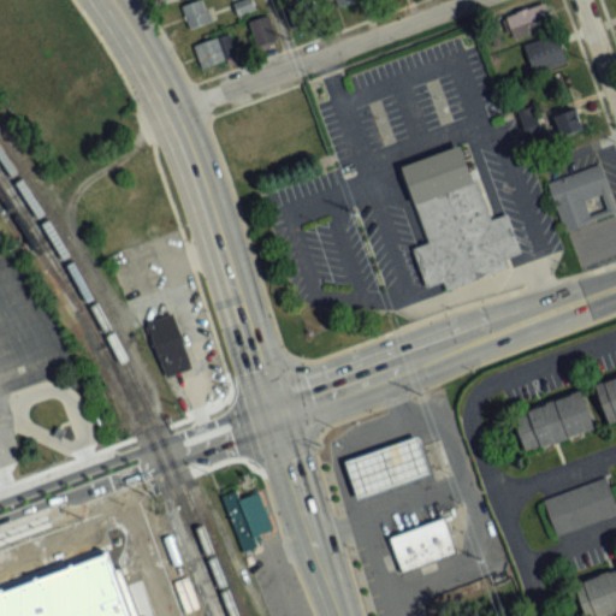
[(190,28),(212,19),(203,0),(194,0),(181,5),(190,28)]
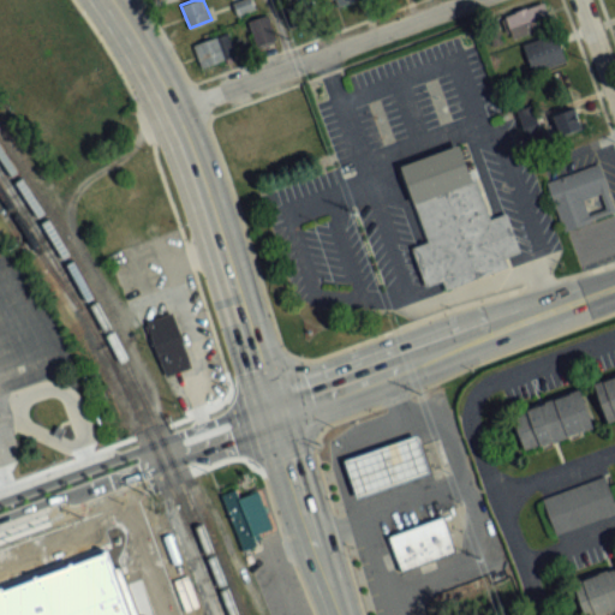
[(238,11),(252,6),(250,0),(240,0),(234,3),(238,11)]
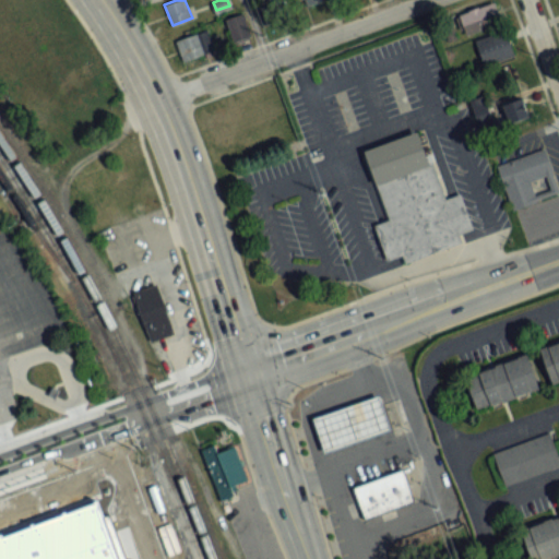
[(274,14),(278,0),(271,0),(268,12),(274,14)]
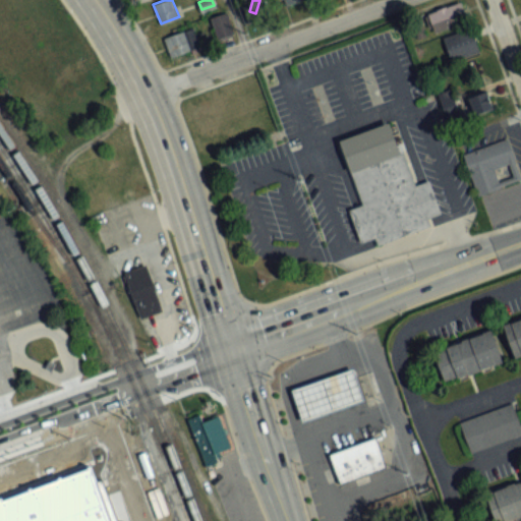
[(433,32),(464,24),(459,4),(428,12),(433,32)]
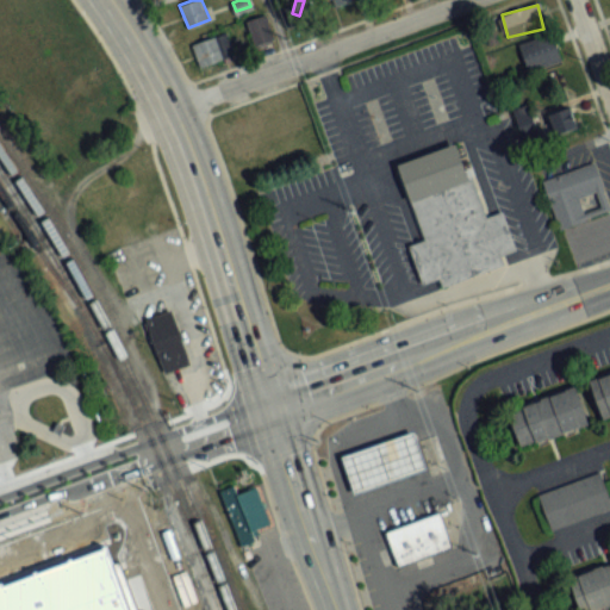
[(255,47),(275,39),(266,14),(246,22),(255,47)]
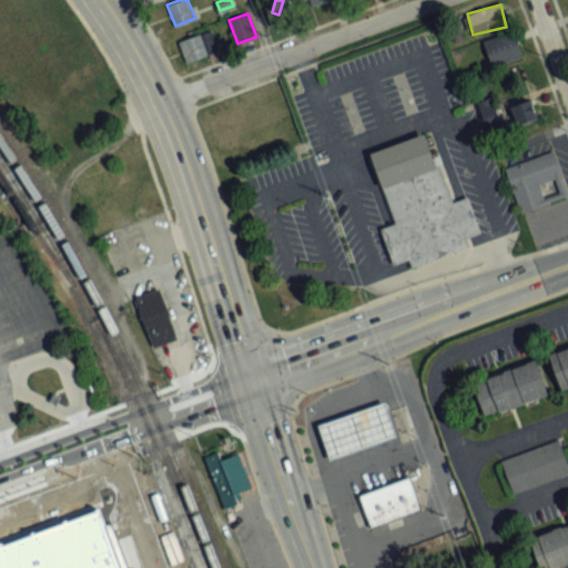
[(220,50),(211,29),(179,42),(188,63),(220,50)]
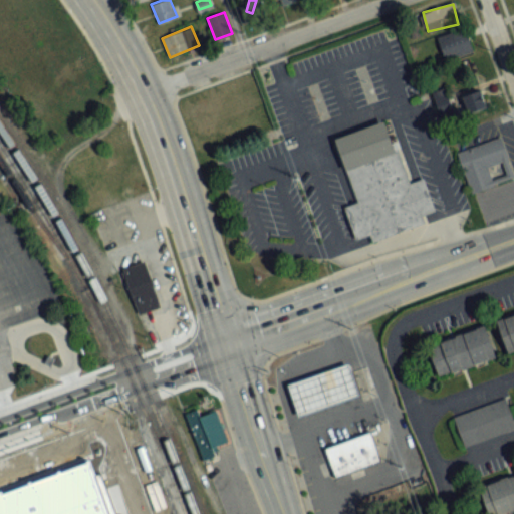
[(437,38),(445,61),(474,51),(467,29),(437,38)]
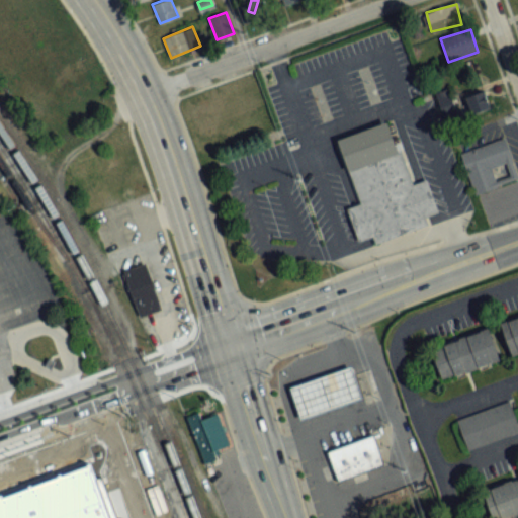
[(434,97),(449,118),(460,111),(445,90),(434,97)]
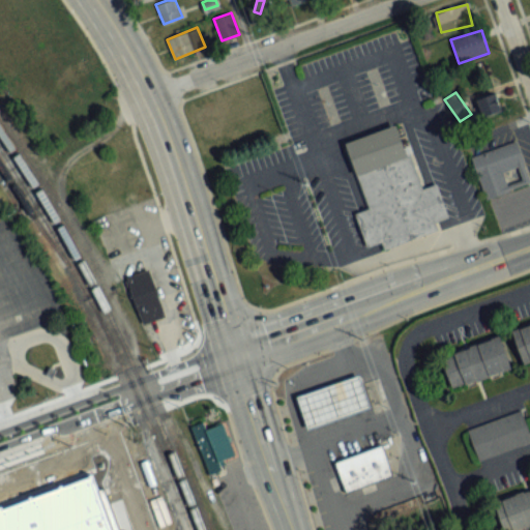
[(502,112),(497,92),(477,98),(482,117),(502,112)]
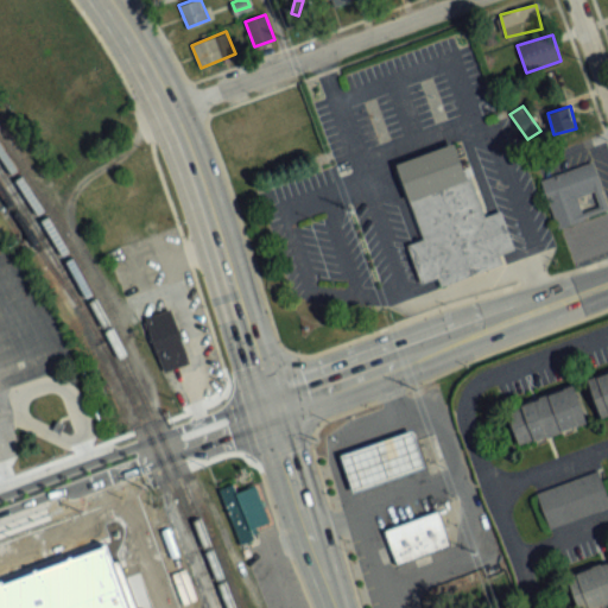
[(437,285),(435,276),(418,282),(404,244),(420,238),(393,164),(451,143),(463,175),(466,173),(481,215),(498,209),(512,247),(495,253),(499,263),(437,285)]
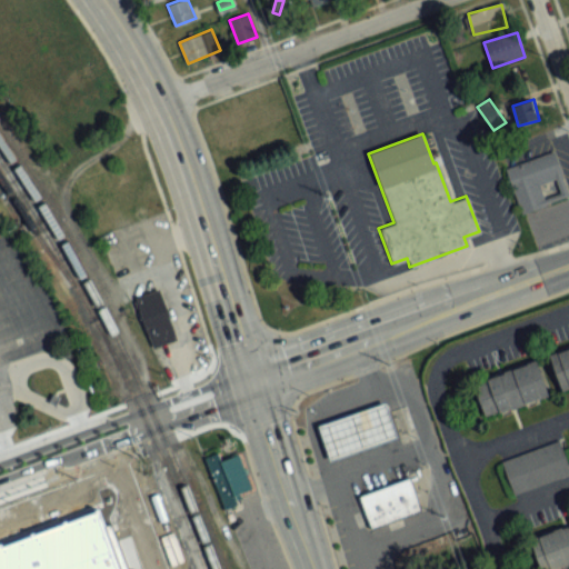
[(568,199),(568,195),(557,153),(508,168),(522,213),(568,199)]
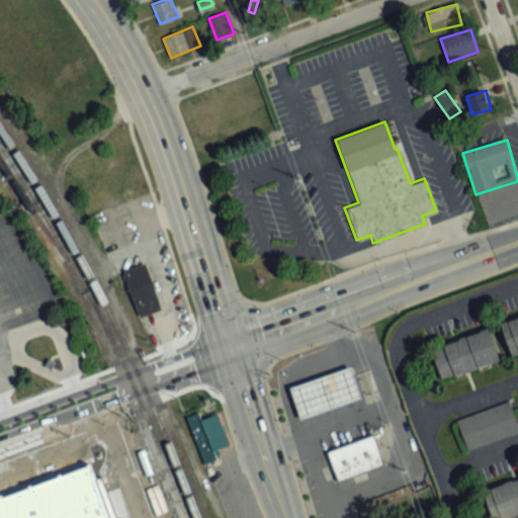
[(158,309),(138,316),(121,269),(143,262),(158,309)]
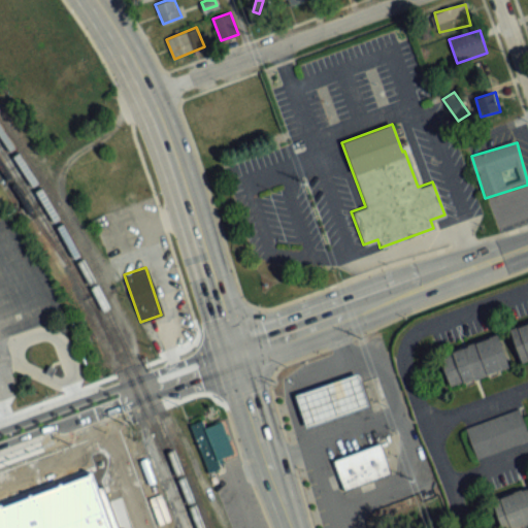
[(527,360),(527,322),(510,327),(521,362),(527,360)]
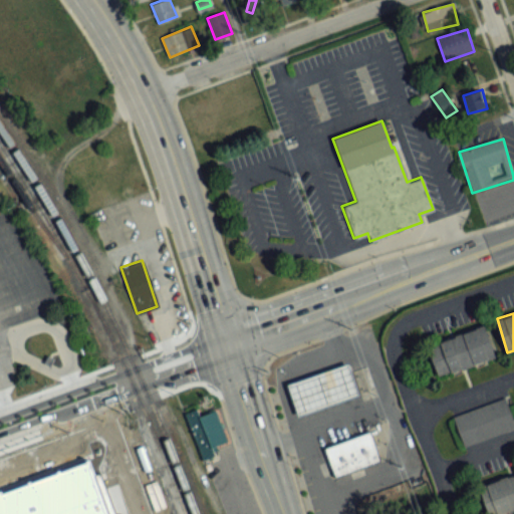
[(428,344),(438,377),(497,360),(487,327),(428,344)]
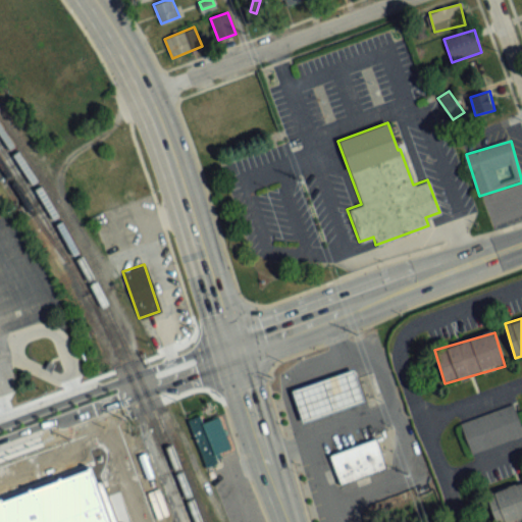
[(301,422),(290,390),(351,369),(362,401),(301,422)]
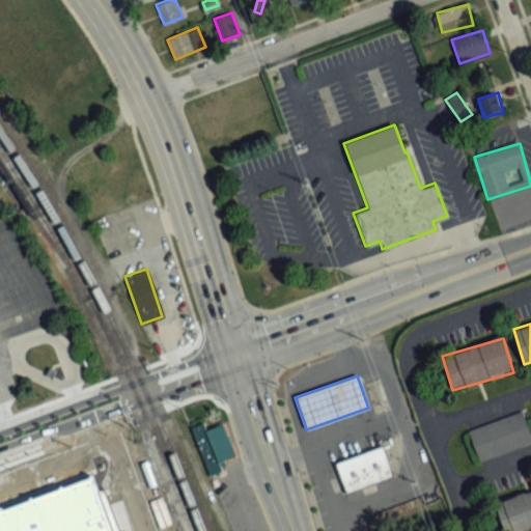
[(477,463),(530,445),(530,434),(524,413),(468,430),(477,463)]
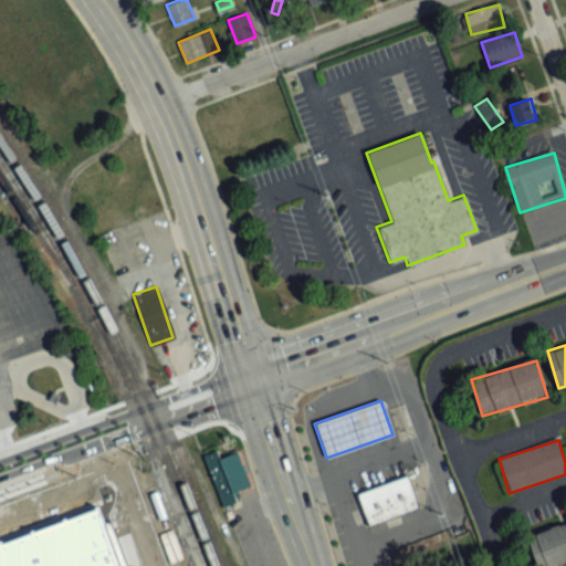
[(230,491),(233,501),(221,505),(201,454),(213,450),(217,458),(234,451),(248,484),(230,491)]
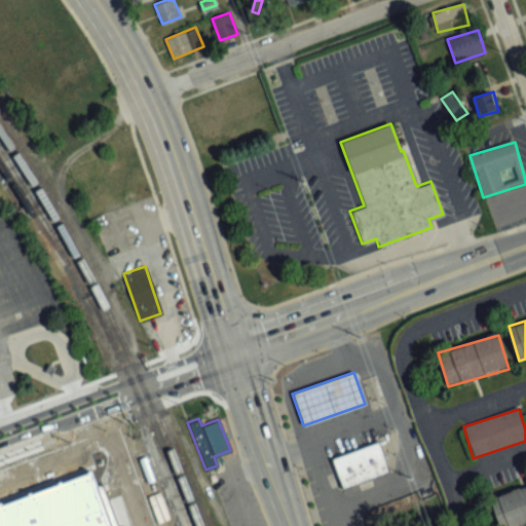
[(341,487),(331,458),(376,441),(387,471),(341,487)]
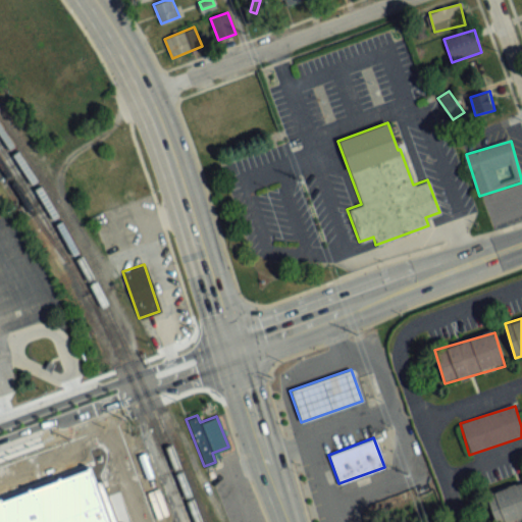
[(115,521),(156,521),(164,520),(150,474),(127,480),(120,456),(98,462),(115,521)]
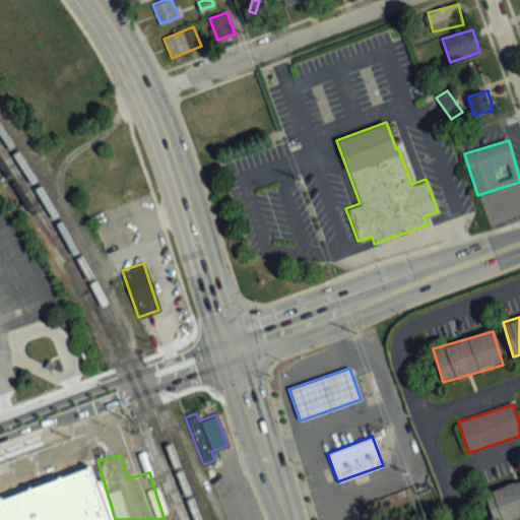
[(0,519),(0,500),(89,467),(94,480),(100,479),(114,519),(0,519)]
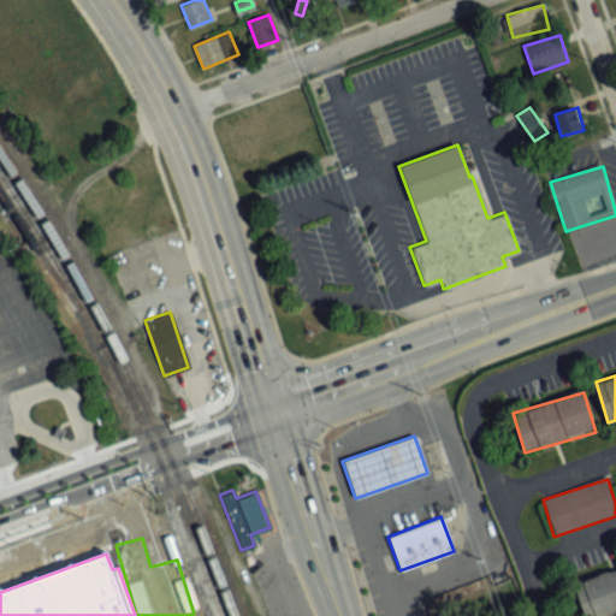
[(615,568),(574,581),(584,615),(593,615),(615,609),(615,568)]
